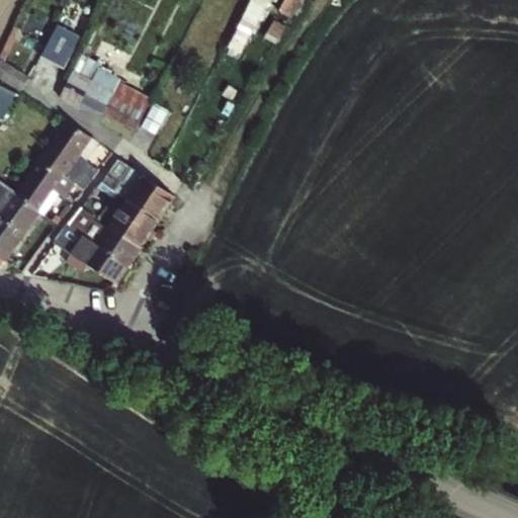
[(250,0),(238,23),(252,31),(264,10),(271,15),(280,0),(250,0)]
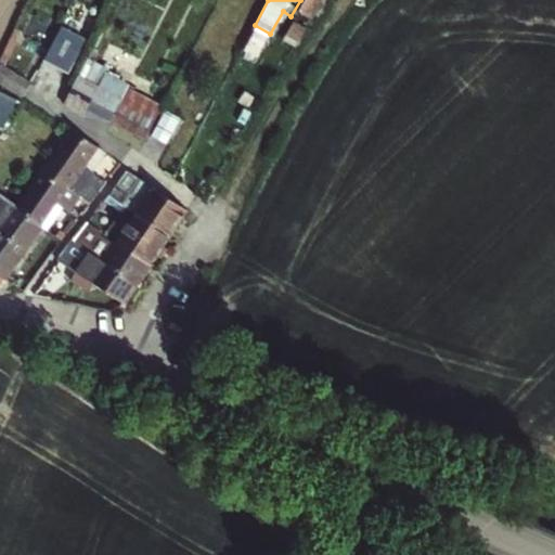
[(37,74),(49,80),(50,78),(61,84),(77,50),(71,47),(72,47),(55,37),(37,74)]
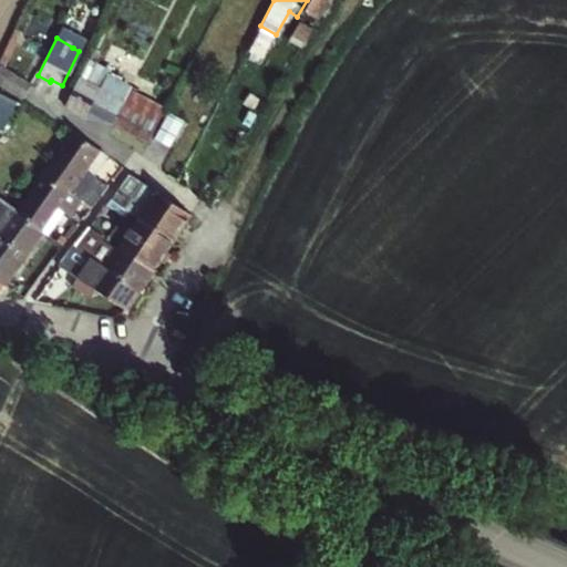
[(14,53),(6,49),(0,60),(0,65),(6,70),(14,53)]
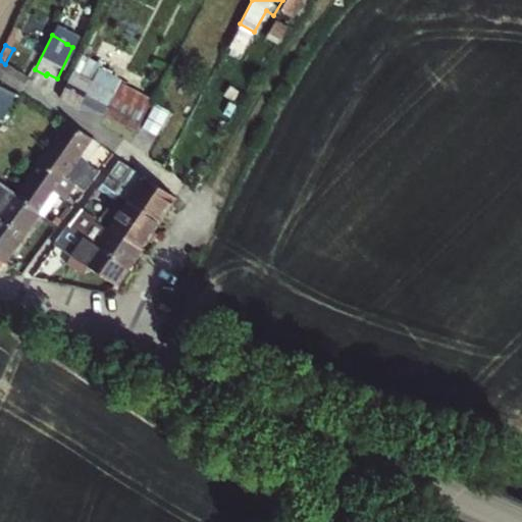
[(0,60),(0,79),(17,90),(25,77),(5,64),(0,60)]
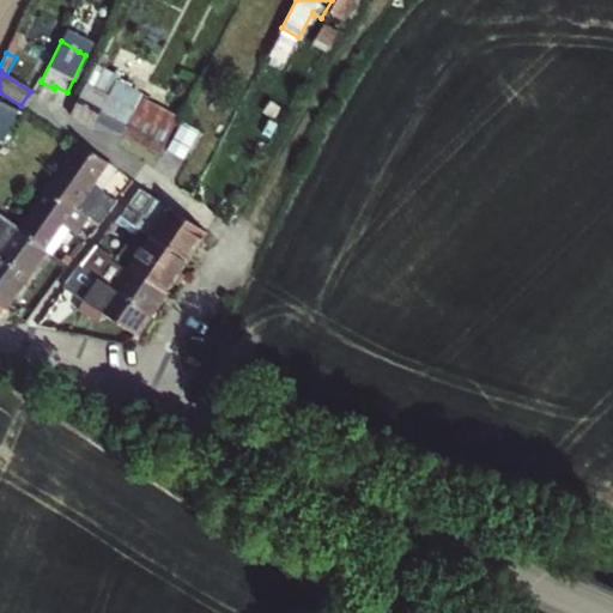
[(101,111),(109,96),(86,84),(71,115),(92,127),(101,111)]
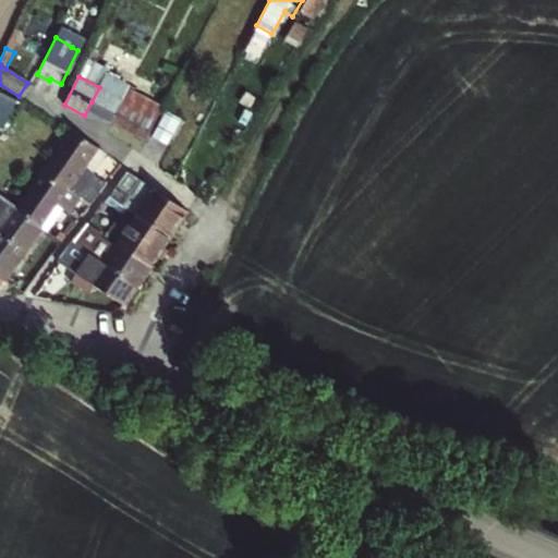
[(122,100),(99,87),(92,101),(114,113),(122,100)]
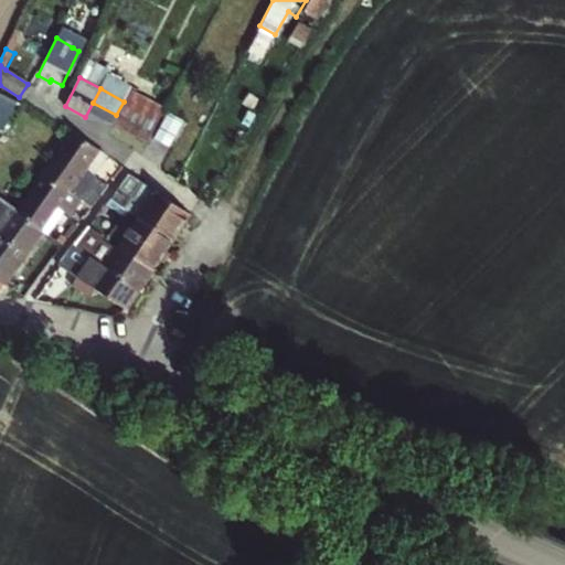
[(114,120),(151,140),(167,110),(129,91),(124,102),(116,115),(114,120)]
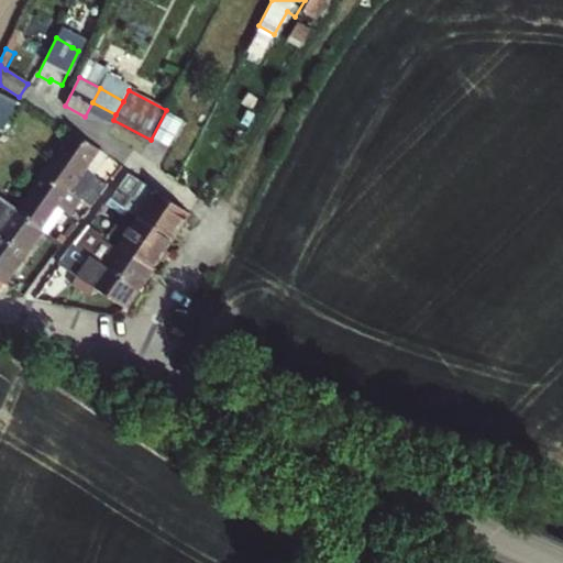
[(168,112),(156,138),(170,144),(184,120),(168,112)]
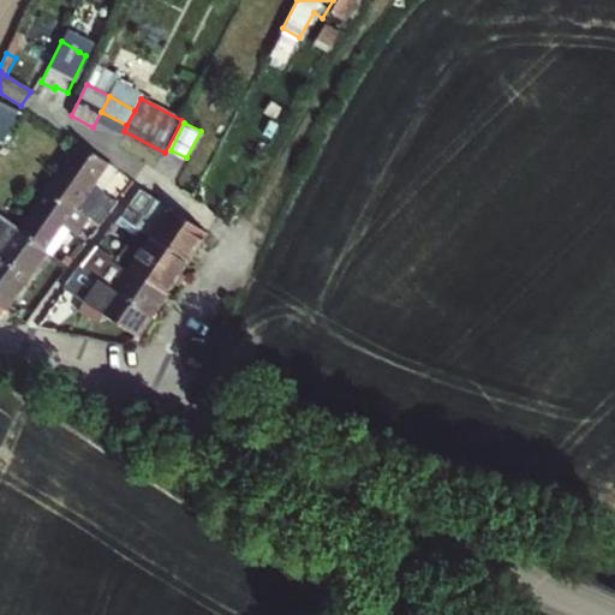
[(91,186),(107,162),(82,144),(49,190),(76,209),(77,209),(91,219),(101,226),(118,203),(100,192),(91,186)]
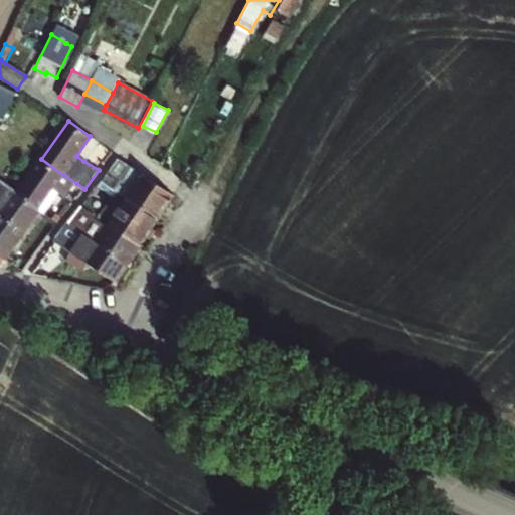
[(98,140),(90,136),(76,156),(83,161),(98,140)]
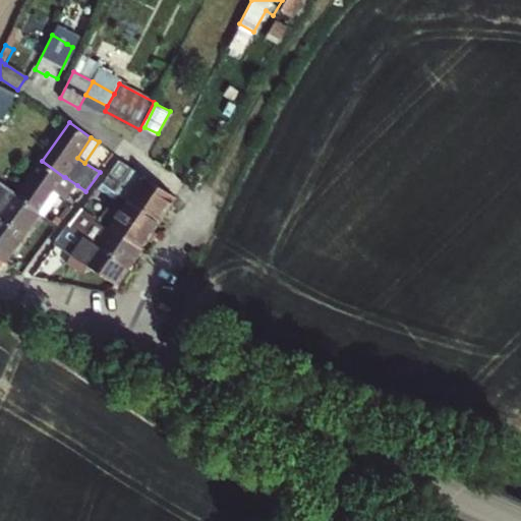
[(67,199),(77,185),(65,177),(64,177),(42,161),(17,194),(40,212),(55,191),(67,199)]
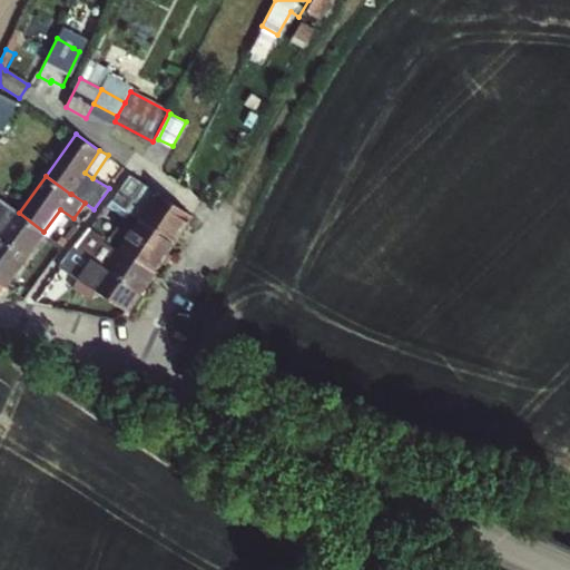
[(129,213),(176,243),(195,215),(130,176),(112,202),(129,213)]
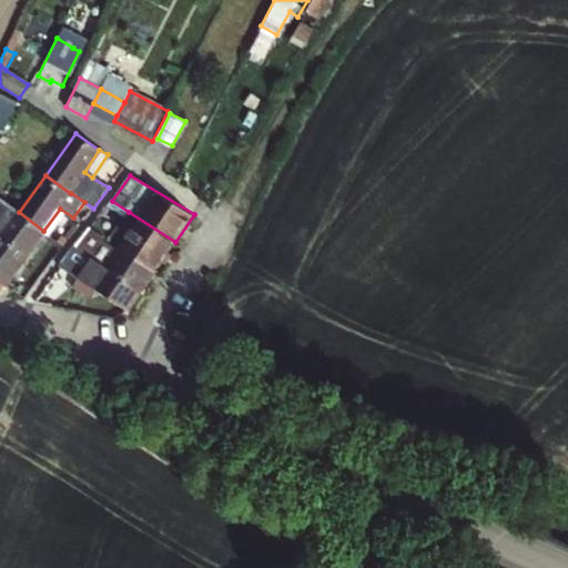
[(0,229),(2,231),(17,211),(2,201),(0,203),(0,229)]
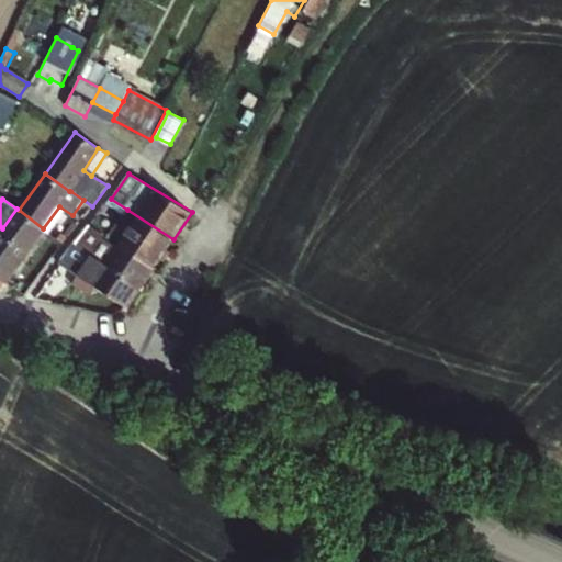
[(0,289),(43,228),(19,210),(17,209),(2,228),(0,229),(0,289)]
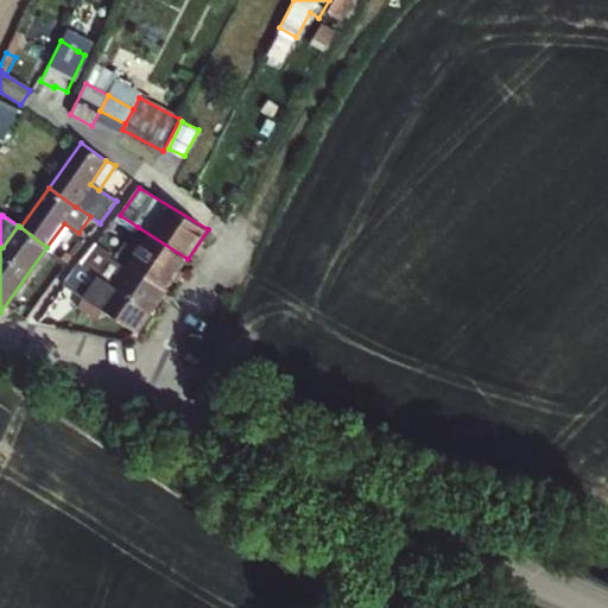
[(165,293),(188,259),(138,227),(115,259),(165,293)]
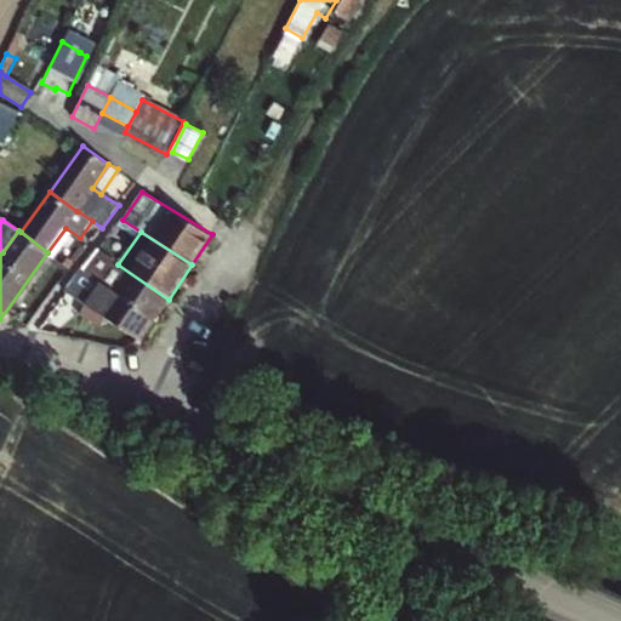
[(98,249),(83,271),(154,320),(169,300),(118,265),(113,261),(114,260),(98,249)]
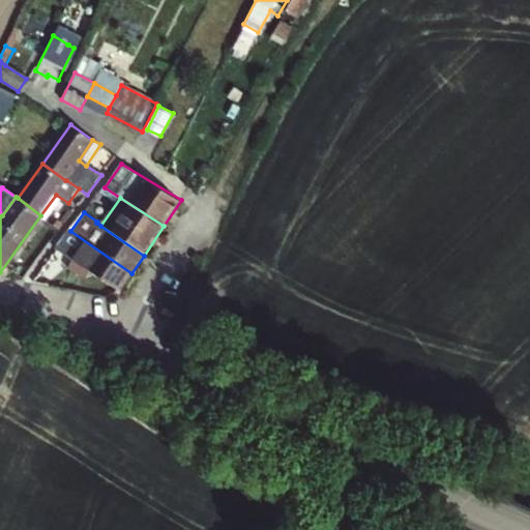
[(58,219),(54,225),(58,229),(63,224),(58,219)]
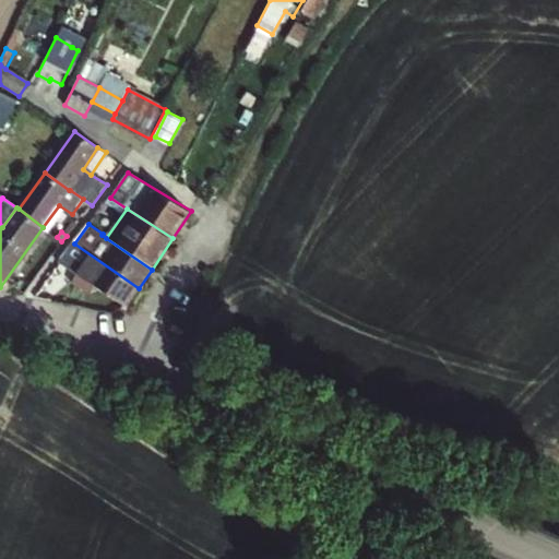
[(139,288),(74,244),(73,242),(59,261),(127,307),(139,288)]
